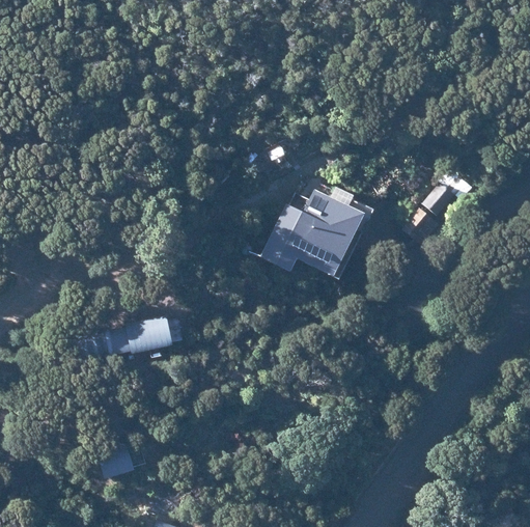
[(422,202),(438,214),(453,194),(462,200),(472,188),(448,168),(422,202)]
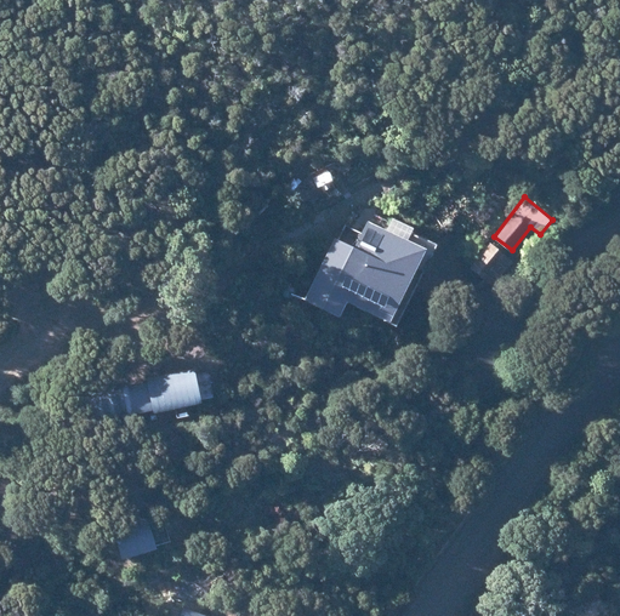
[(350,297),(391,315),(424,245),(367,220),(356,245),(334,235),(305,297),(342,314),(350,297)]
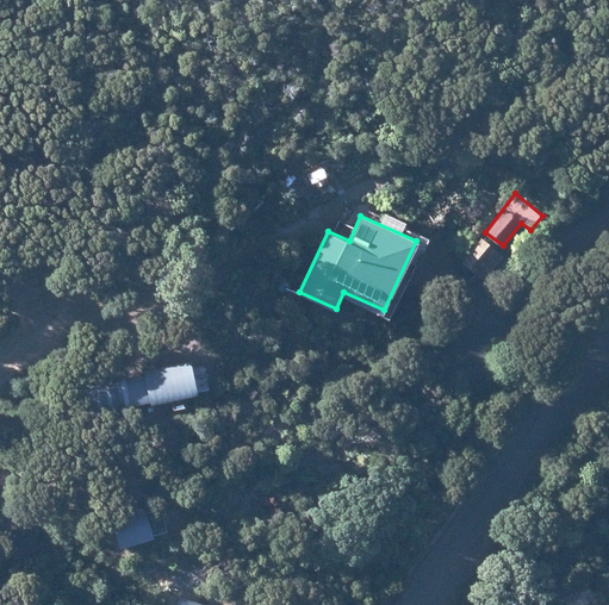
[(463,262),(484,281),(507,256),(484,237),(463,262)]
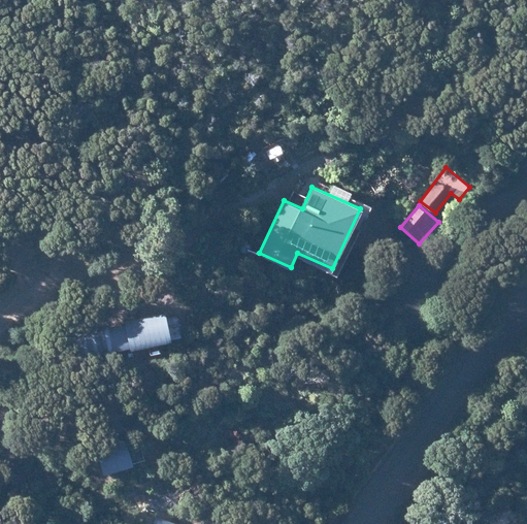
[(165,315),(124,323),(129,351),(170,342),(165,315)]
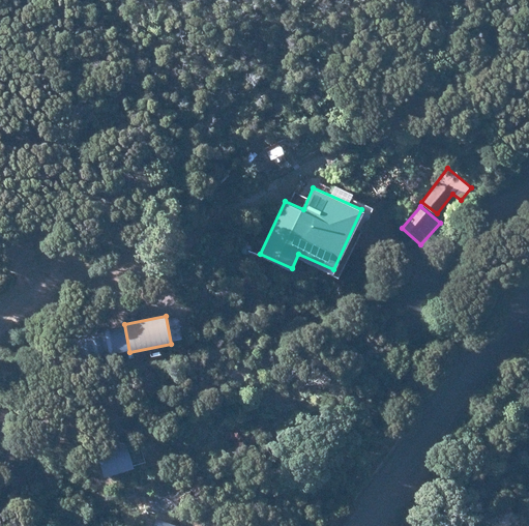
[(78,337),(82,362),(115,356),(110,331),(78,337)]
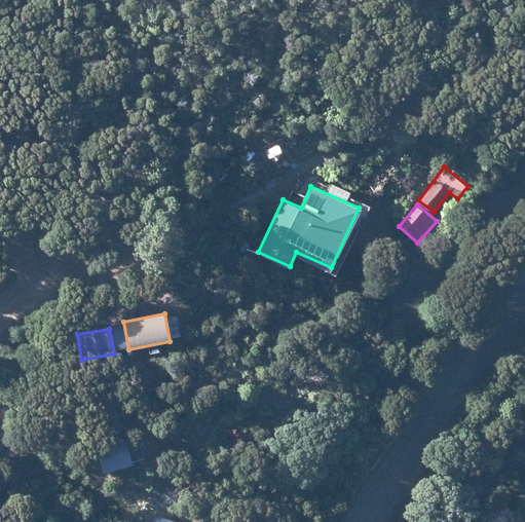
All buildings are outlined.
